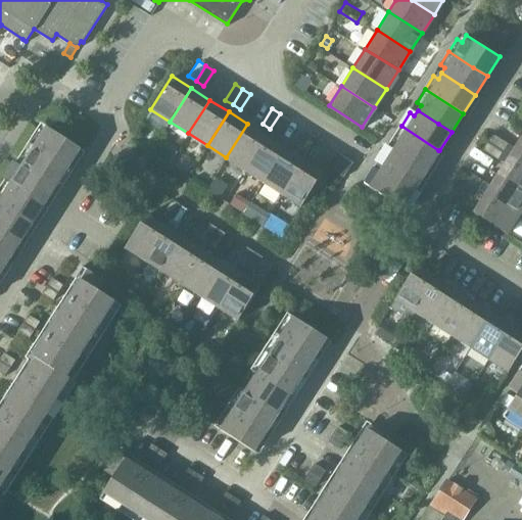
[(280,113),(270,129),(278,134),(287,117),(280,113)]
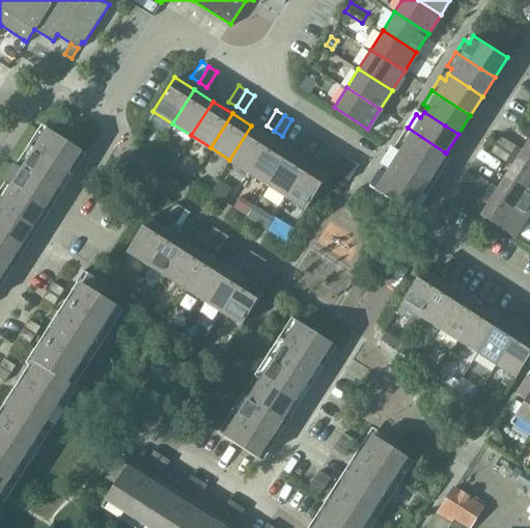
[(248,171),(270,137),(251,126),(229,160),(248,171)]
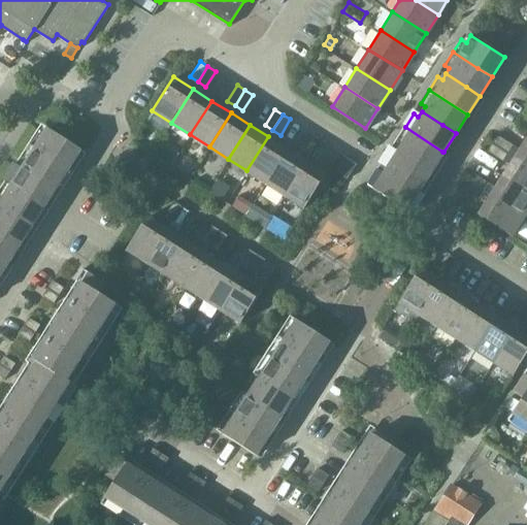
[(35,146),(55,159),(68,167),(80,149),(47,127),(43,133),(38,130),(30,143),(35,146)]
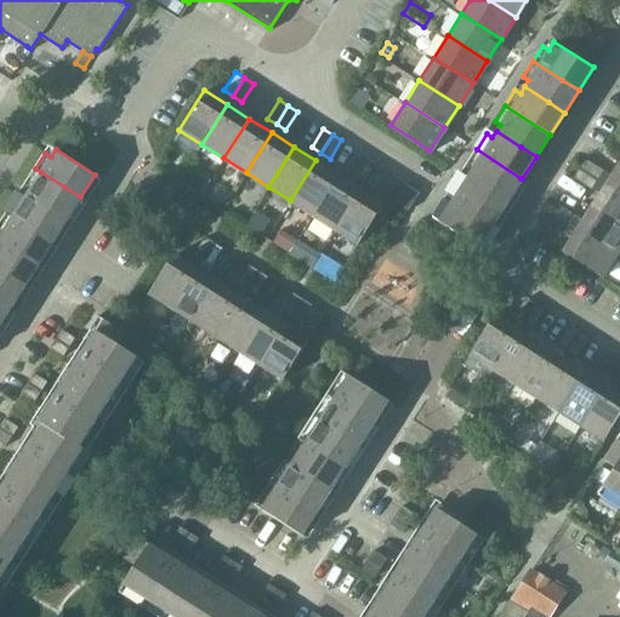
[(466,165),(472,169),(467,175),(507,200),(522,178),(521,178),(477,149),(466,165)]
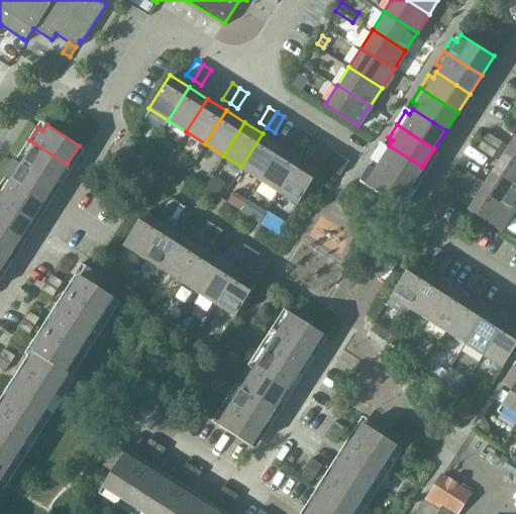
[(304,150),(313,135),(306,130),(296,145),(304,150)]
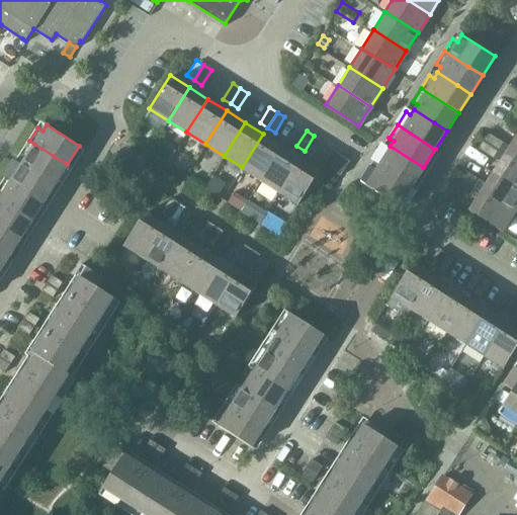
[(483,139),(498,149),(503,141),(488,132),(483,139)]
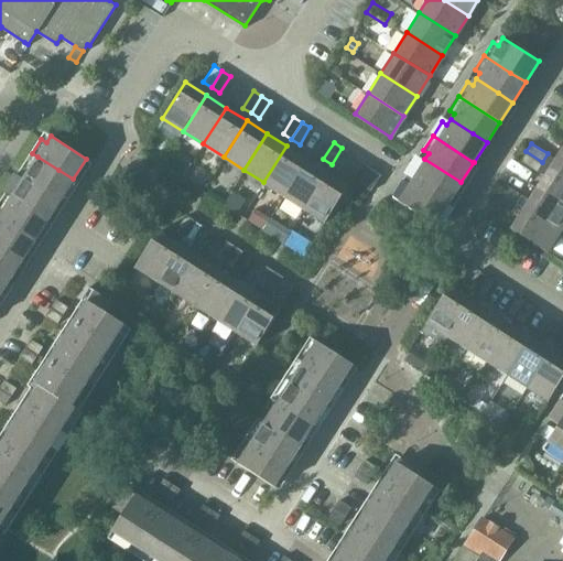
[(287,146),(263,182),(283,195),(306,159),(287,146)]
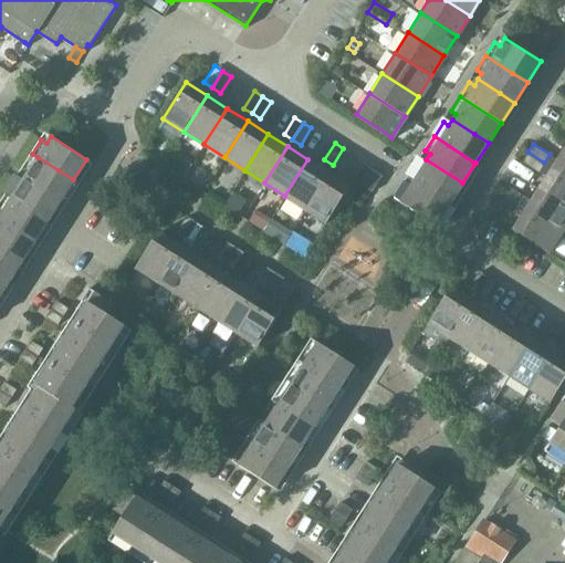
[(564,176),(564,146),(552,167),(564,176)]
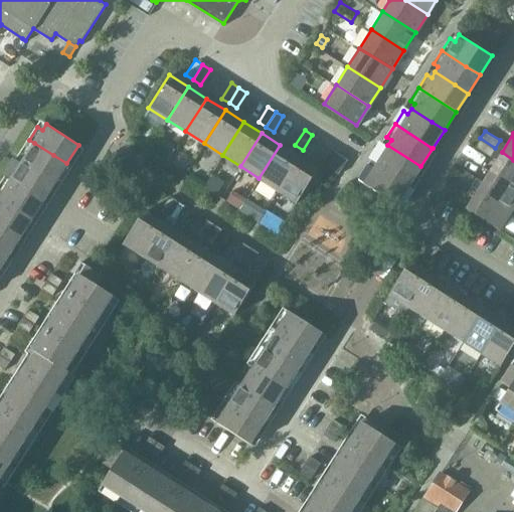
[(312,135),(303,150),(310,155),(320,140),(312,135)]
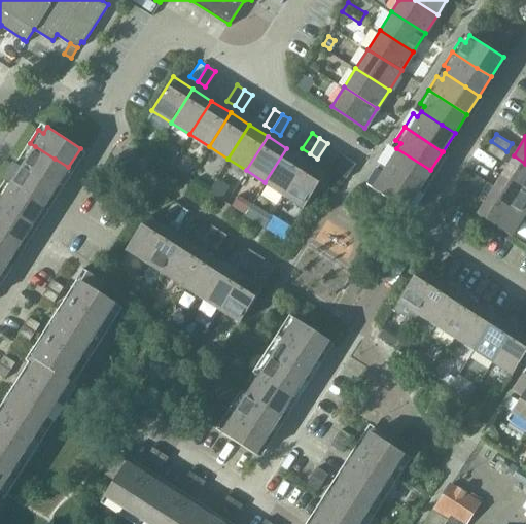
[(506,151),(491,141),(486,149),(501,159),(506,151)]
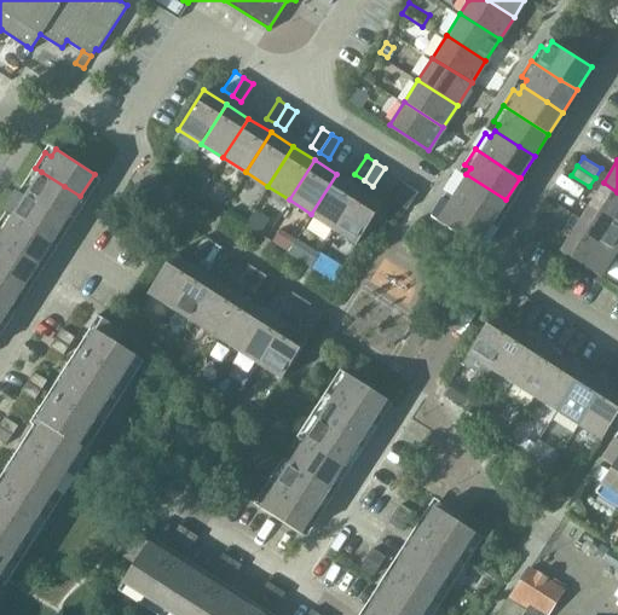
[(80,196),(64,186),(41,172),(35,168),(26,183),(30,186),(27,193),(67,219),(80,196)]
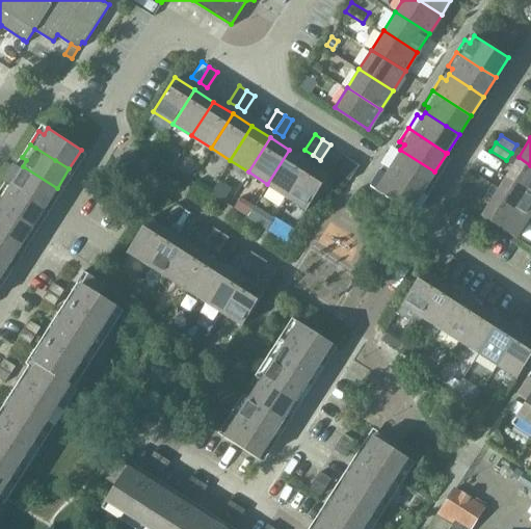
[(286,195),(308,162),(289,150),(267,184),(286,195)]
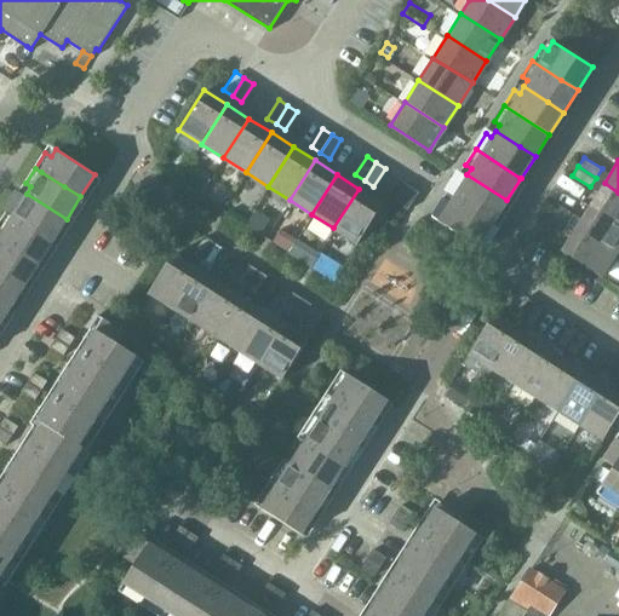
[(457,178),(447,194),(493,223),(506,200),(466,174),(463,182),(457,178)]
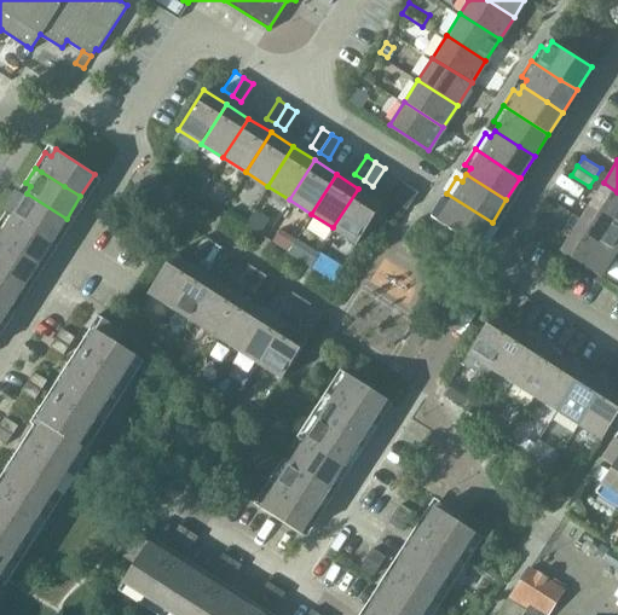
[(589,204),(617,222),(617,192),(604,183),(589,204)]
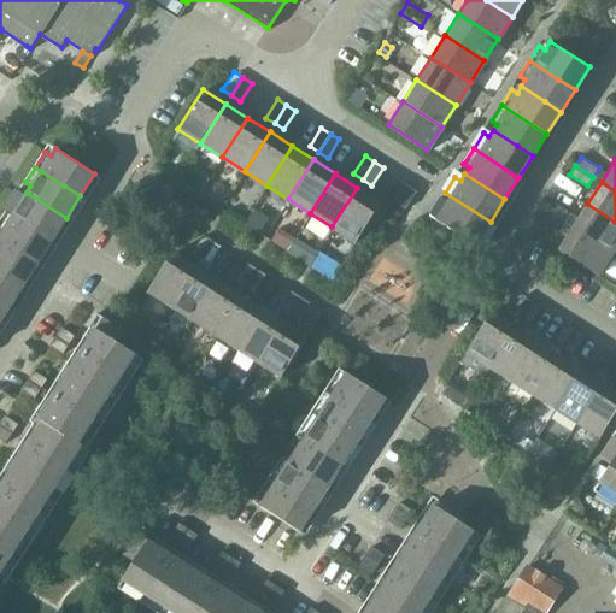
[(332,227),(355,242),(380,202),(357,188),(332,227)]
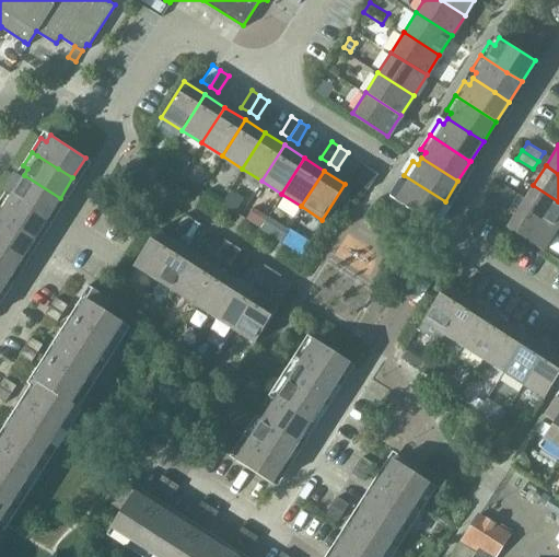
[(24,175),(21,181),(15,177),(7,192),(47,218),(60,198),(24,175)]
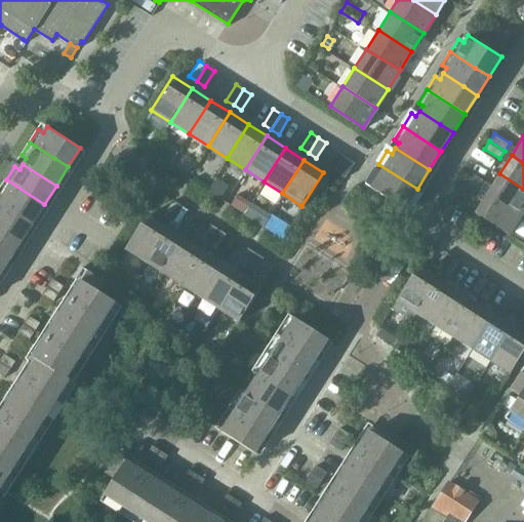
[(417,189),(378,164),(370,177),(374,179),(371,186),(404,207),(417,189)]
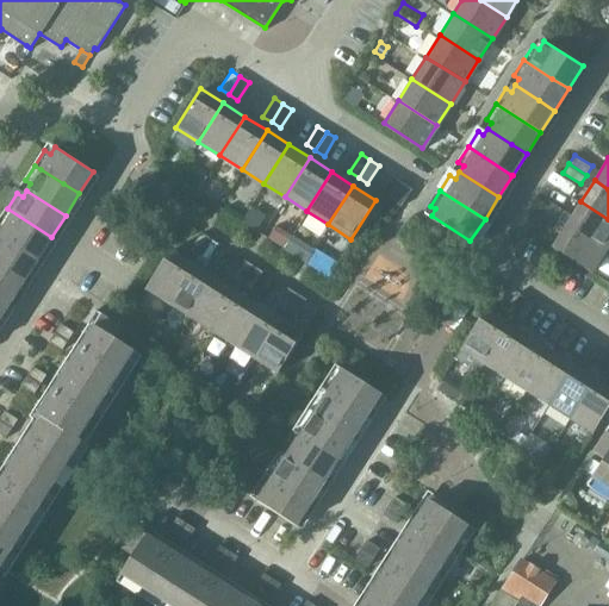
[(540,207),(559,218),(564,210),(546,198),(540,207)]
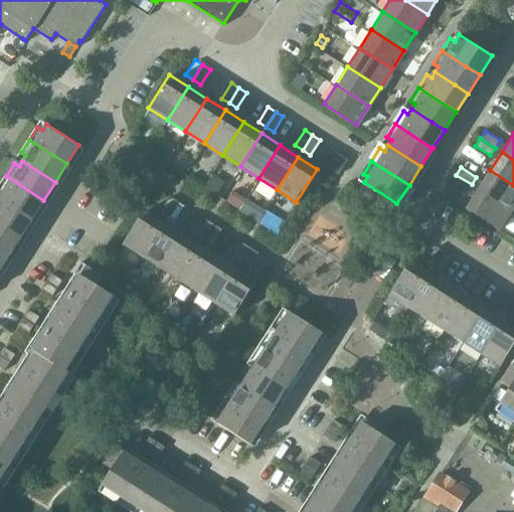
[(478,189),(511,209),(513,204),(513,185),(490,170),(478,189)]
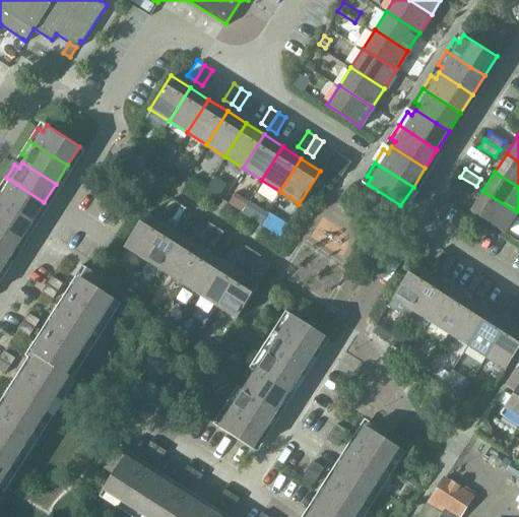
[(476,186),(460,177),(455,184),(471,194),(476,186)]
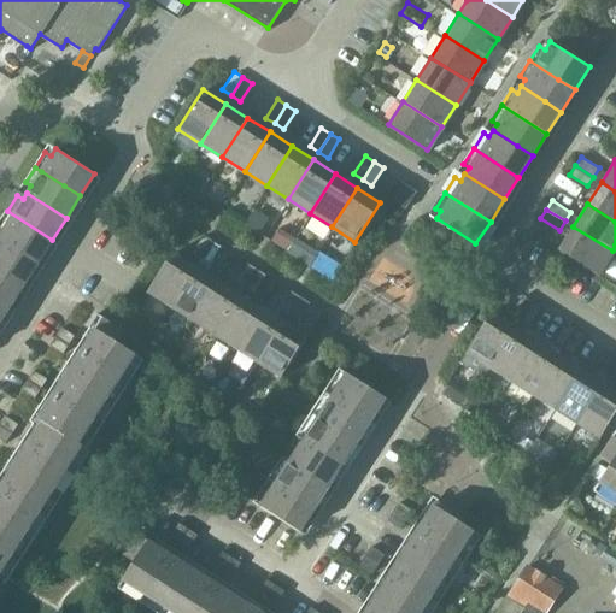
[(0,237),(37,261),(52,241),(52,240),(7,211),(0,222),(0,228),(3,230),(0,234),(0,237)]
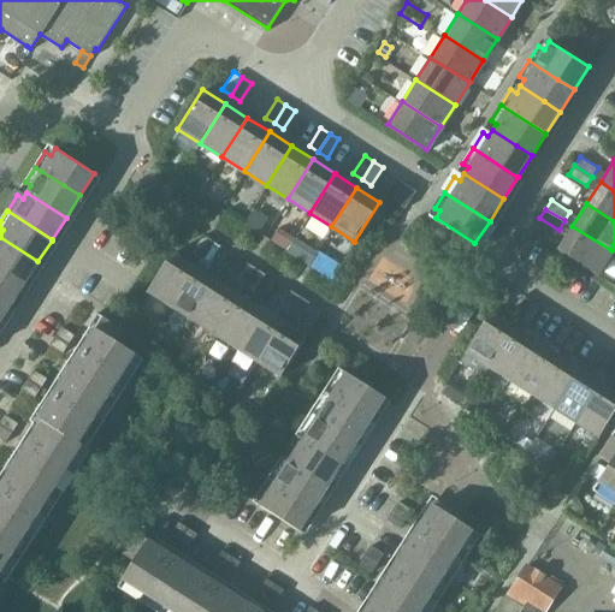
[(281,212),(275,225),(291,233),(299,221),(281,212)]
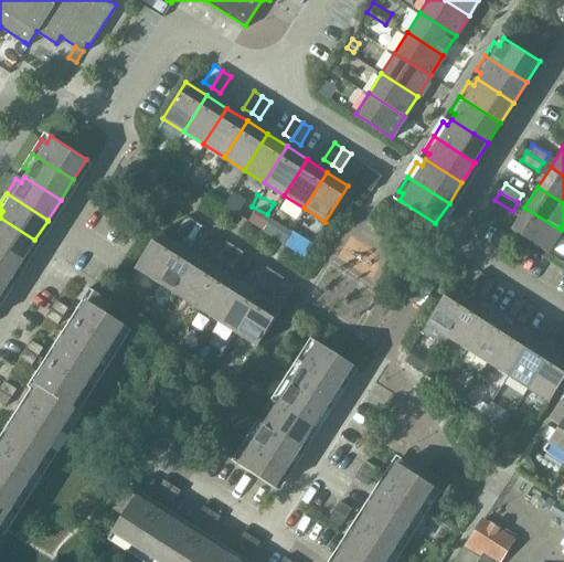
[(524,208),(511,229),(547,251),(561,230),(524,208)]
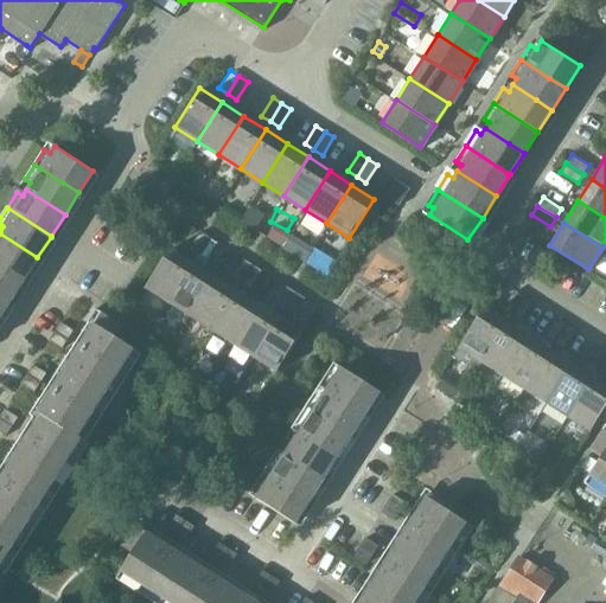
[(197,254),(209,235),(199,230),(189,248),(197,254)]
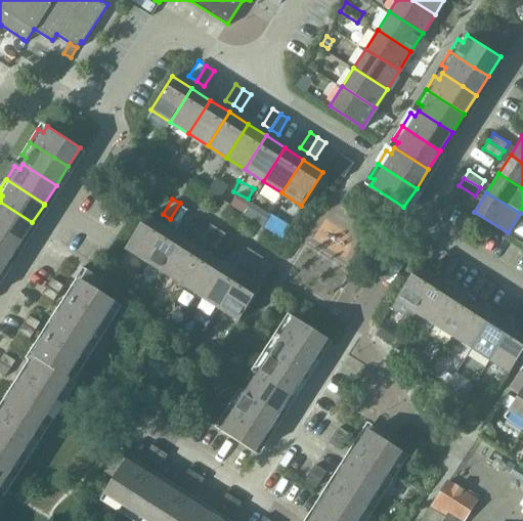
[(0,228),(6,232),(20,241),(32,222),(0,202),(0,228)]
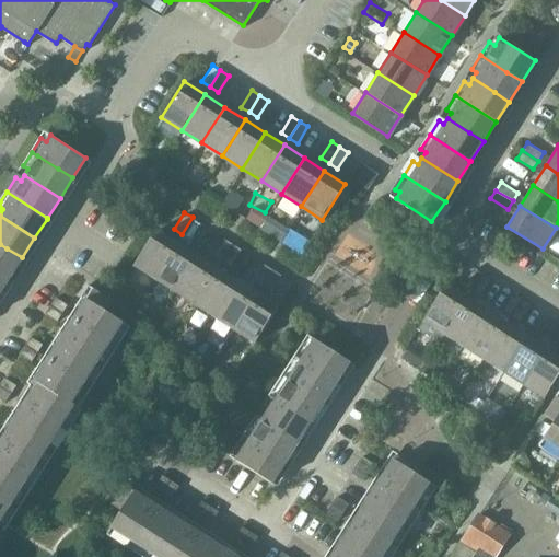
[(193,217),(182,234),(190,239),(201,222),(193,217)]
